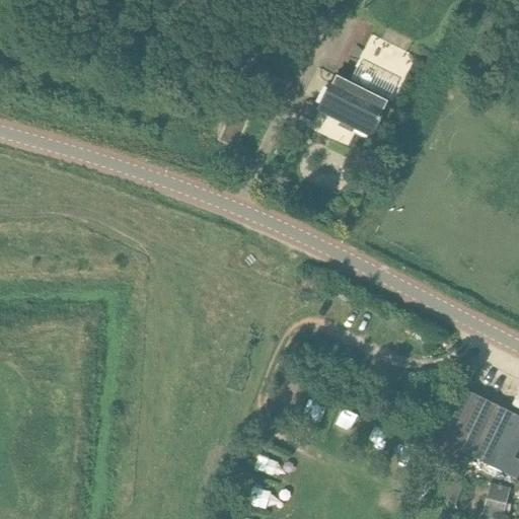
[(354,127),(371,136),(388,103),(336,76),(318,109),(319,109),(321,105),(356,123),(354,127)]
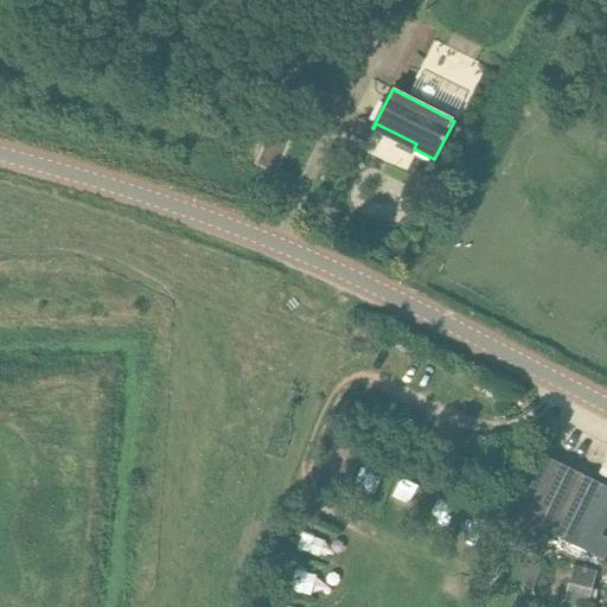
[(606,523),(606,487),(532,451),(503,511),(505,512),(530,523),(574,545),(604,560),(606,553),(606,538),(601,536),(606,523)]
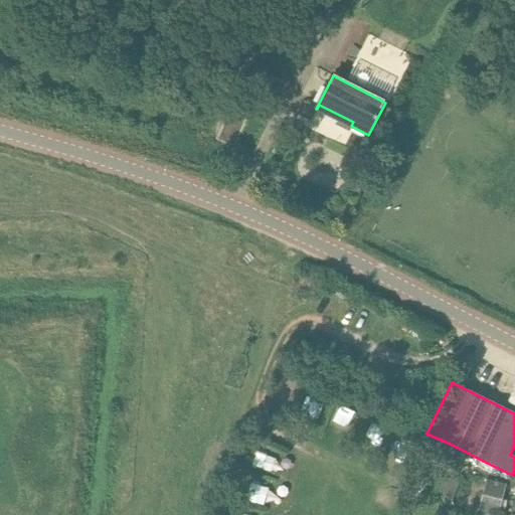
[(270,471),(273,459),(254,454),(251,466),(270,471)]
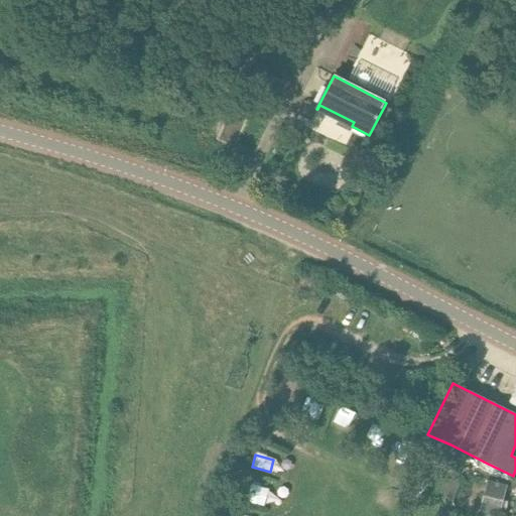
[(466,473),(476,477),(482,461),(472,457),(466,473)]
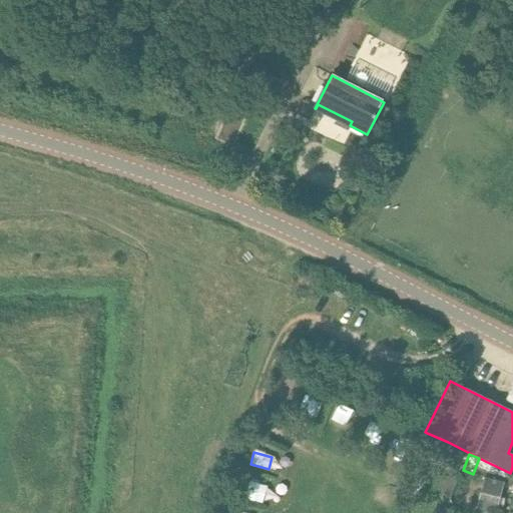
[(239,495),(264,498),(266,481),(241,478),(239,495)]
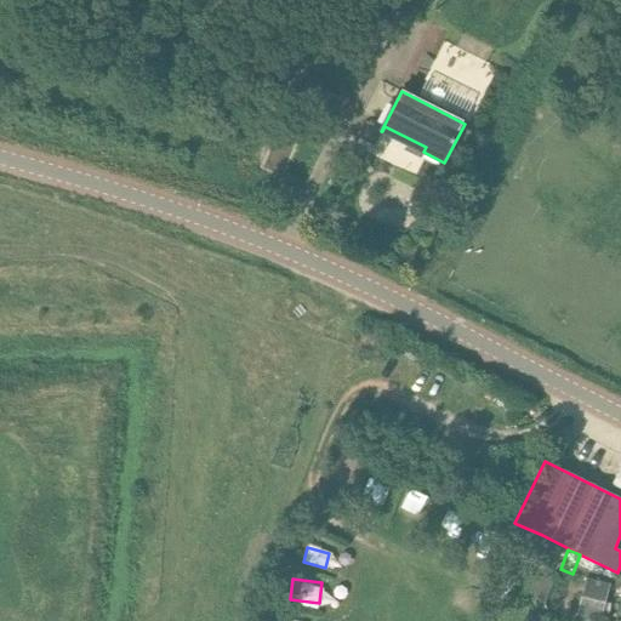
[(587,579),(577,616),(598,620),(602,620),(611,585),(587,579)]
